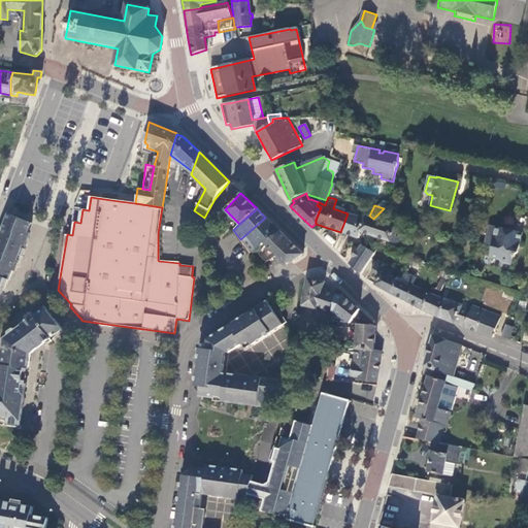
[(340,232),(358,239),(360,233),(365,219),(348,211),(348,213),(340,232)]
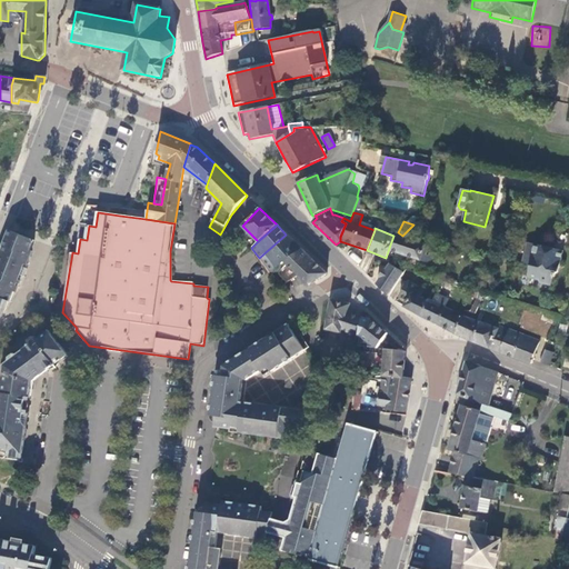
[(0,316),(1,316),(8,300),(13,302),(21,281),(23,281),(28,269),(27,268),(33,251),(30,250),(35,240),(12,231),(9,239),(6,238),(0,251),(0,316)]
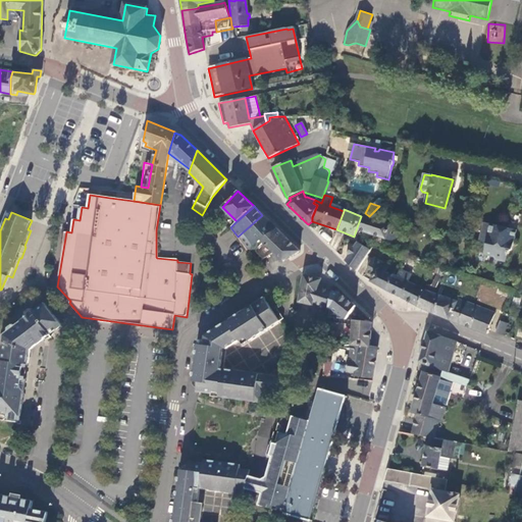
[(262,215),(238,237),(248,251),(261,241),(276,228),(262,215)]
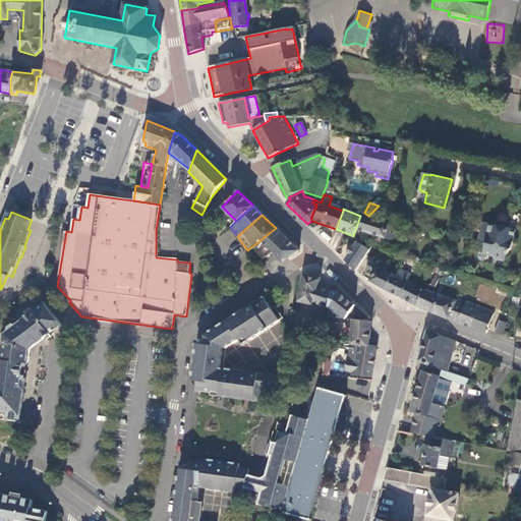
[(355,230),(395,242),(398,233),(400,227),(372,219),(372,220),(360,216),(355,230)]
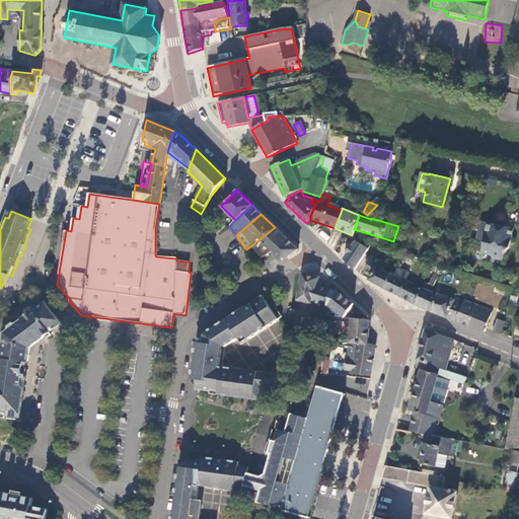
[(515,229),(482,221),(479,230),(487,232),(483,250),(491,253),(493,255),(504,258),(505,252),(507,252),(508,248),(510,247),(512,237),(515,229)]
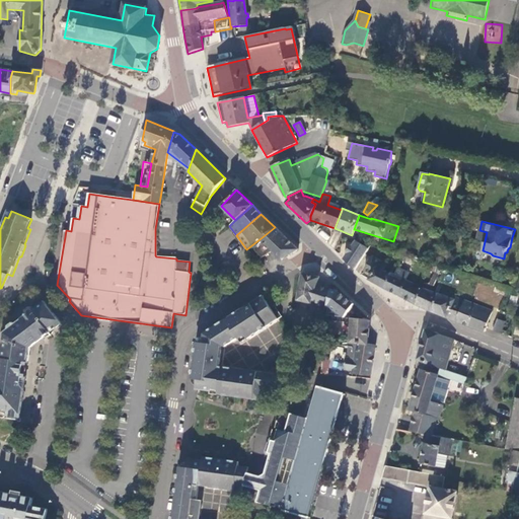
[(281,260),(297,249),(275,227),(260,239),(281,260)]
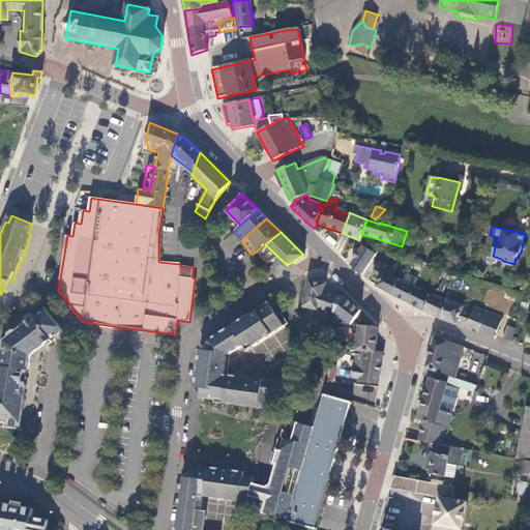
[(361,275),(377,251),(364,246),(352,266),(361,275)]
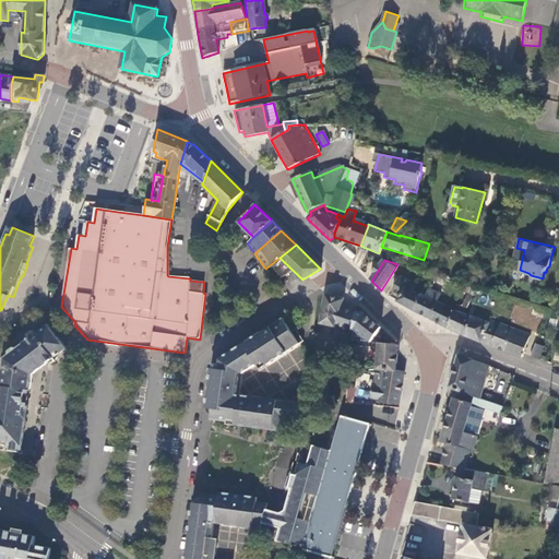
[(399,296),(395,301),(413,311),(420,296),(412,293),(415,285),(399,277),(391,292),(399,296)]
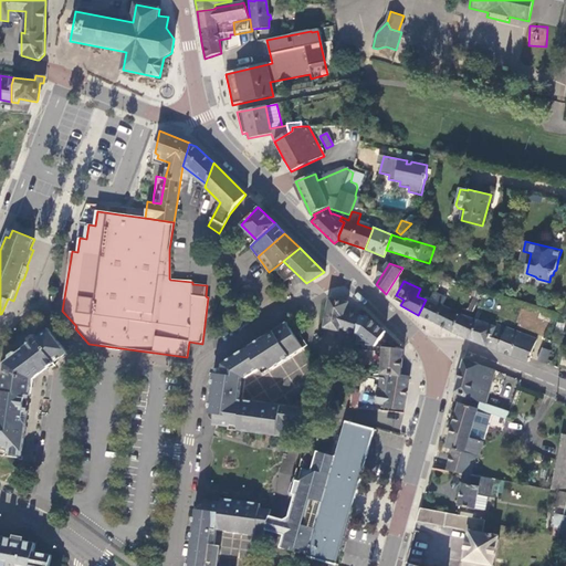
[(429,299),(426,297),(426,300),(418,315),(435,323),(443,306),(444,304),(447,299),(437,293),(431,293),(429,299)]
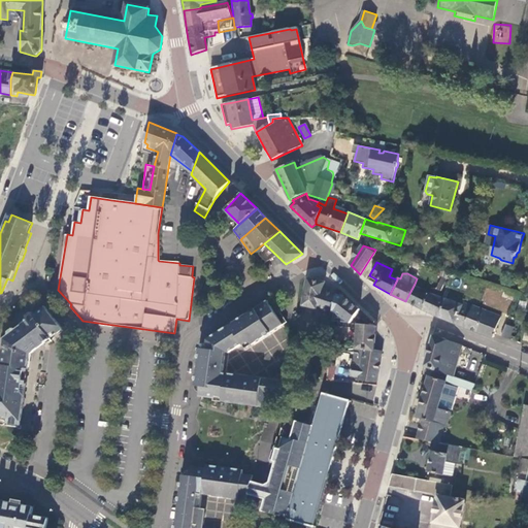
[(318,326),(332,328),(333,321),(334,312),(332,312),(336,294),(322,290),(325,283),(307,278),(301,305),(315,309),(316,308),(316,307),(317,308),(320,309),(318,326)]
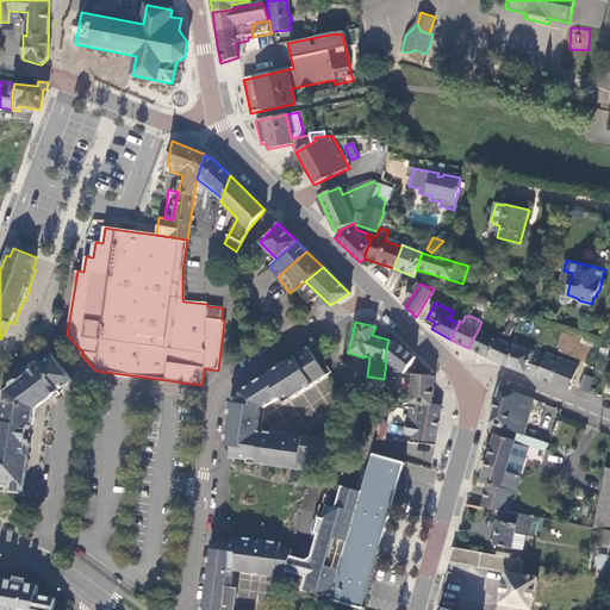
[(481,322),(479,328),(489,332),(491,327),(481,322)]
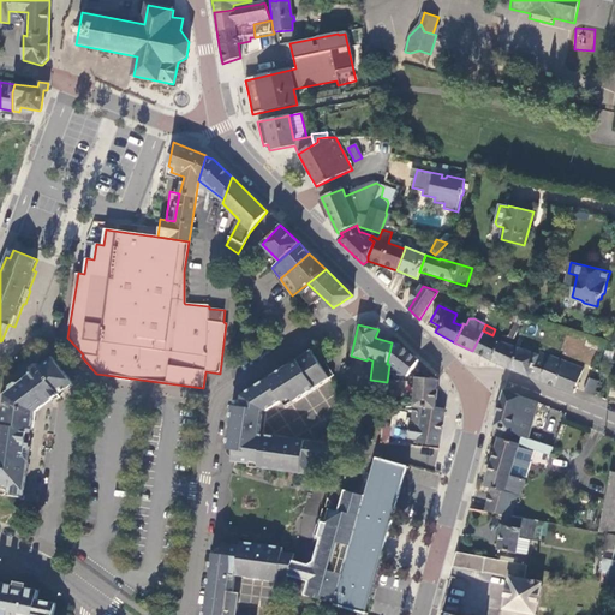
[(472,351),(491,362),(500,341),(482,333),(472,351)]
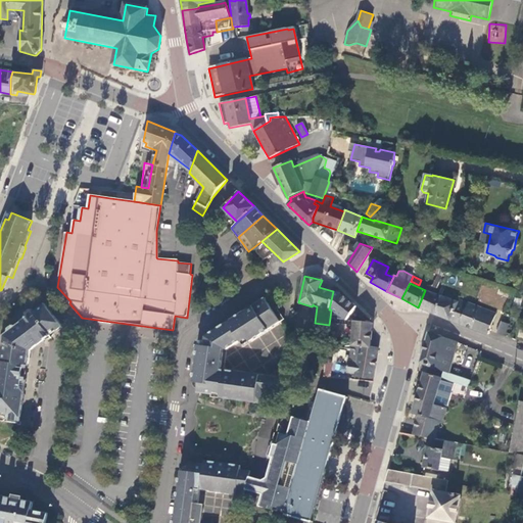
[(435,294),(437,289),(429,285),(426,291),(425,290),(418,307),(450,321),(458,302),(435,294)]
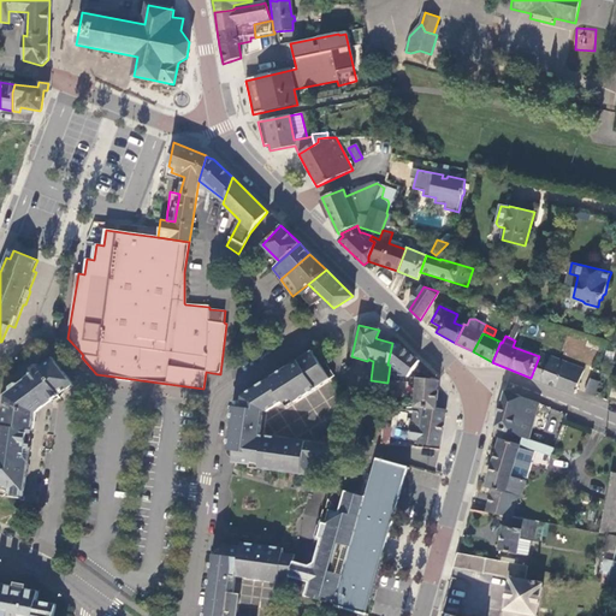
[(390,365),(389,374),(407,375),(419,361),(401,347),(392,343),(388,365),(390,365)]
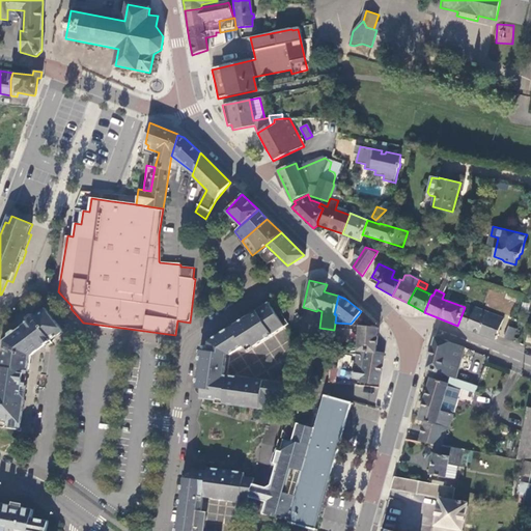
[(0,366),(1,366),(5,340),(46,309),(37,299),(0,327),(0,366)]
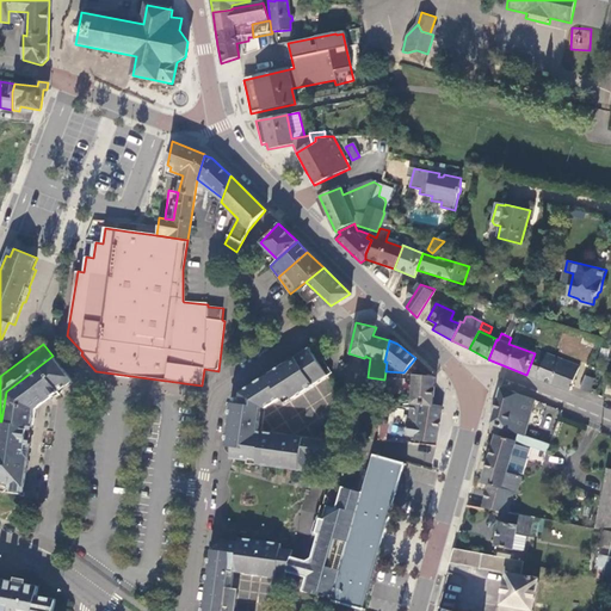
[(599,359),(608,362),(610,347),(603,346),(599,359)]
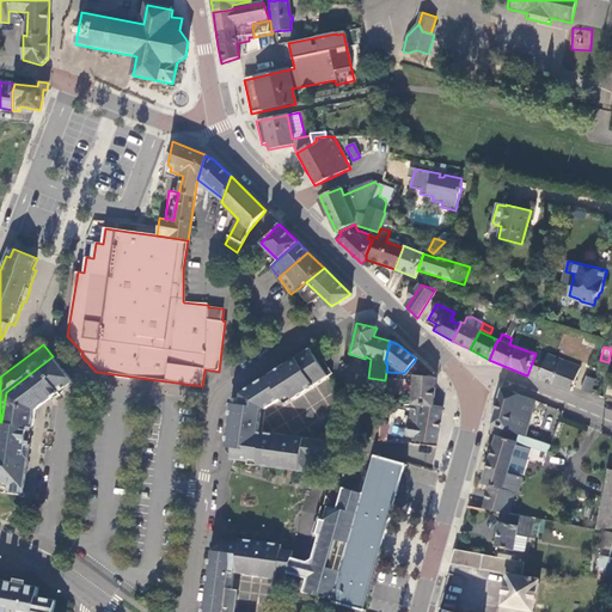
[(238,404),(231,404),(225,447),(231,448),(230,456),(230,459),(248,461),(248,464),(307,472),(308,467),(313,469),(313,465),(317,463),(323,464),(326,441),(258,432),(249,430),(251,408),(262,409),(265,409),(281,398),(285,404),(326,377),(317,361),(308,349),(292,359),(291,360),(240,393),(238,404)]
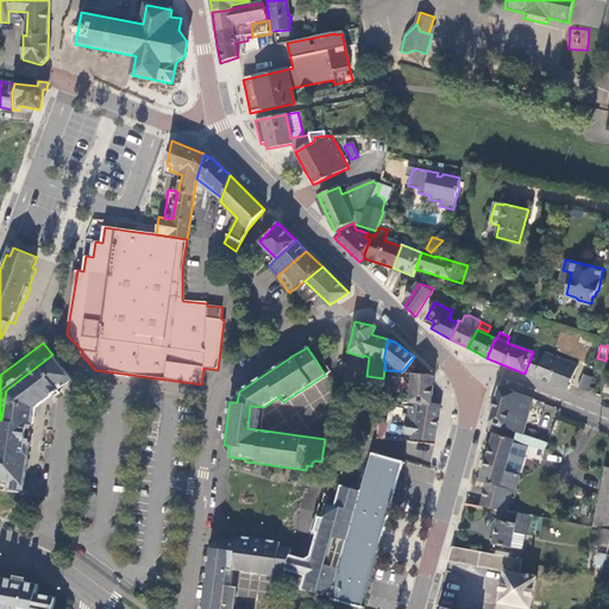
[(546,353),(534,349),(533,352),(525,374),(535,378),(546,353)]
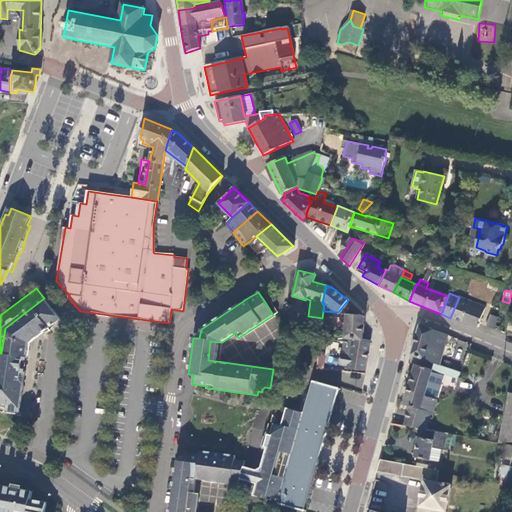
[(472,302),(459,297),(450,318),(463,322),(472,302)]
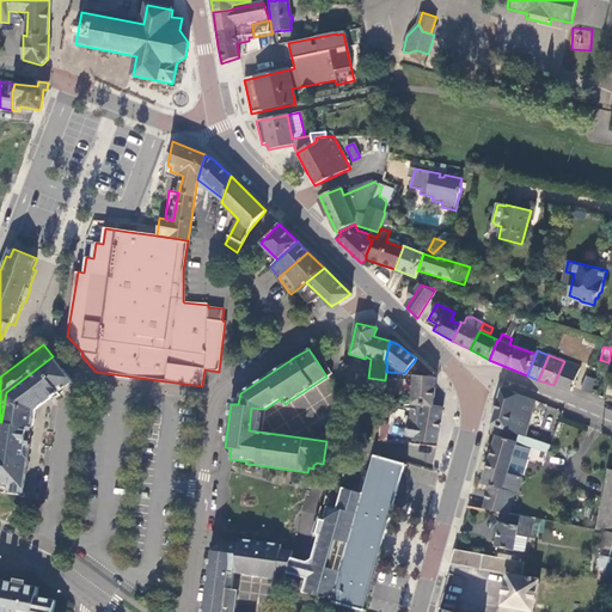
[(54,397),(73,381),(53,356),(6,392),(1,422),(34,428),(37,410),(54,397)]
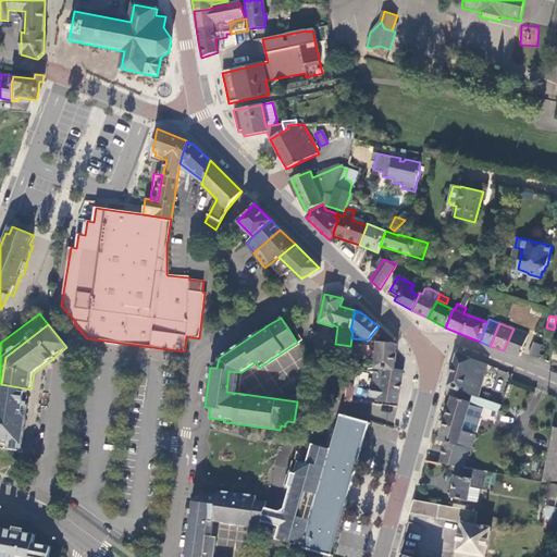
[(294,325),(288,329),(297,343),(301,339),(294,325)]
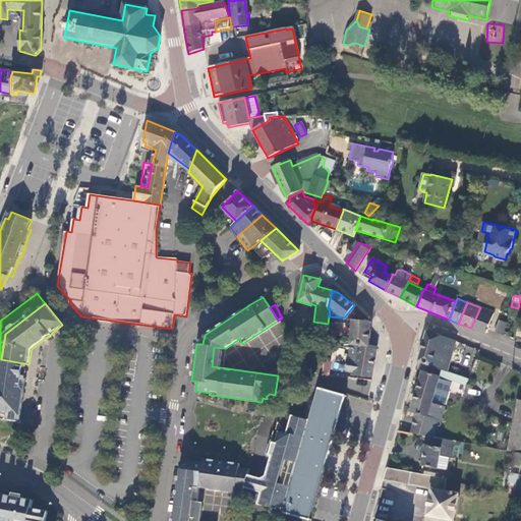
[(494,312),(480,307),(471,328),(485,334),(494,312)]
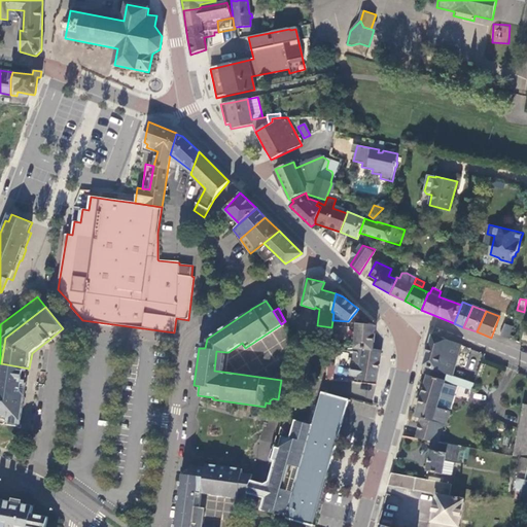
[(375,325),(356,323),(354,351),(353,357),(360,359),(360,364),(377,367),(381,350),(373,350),(375,325)]
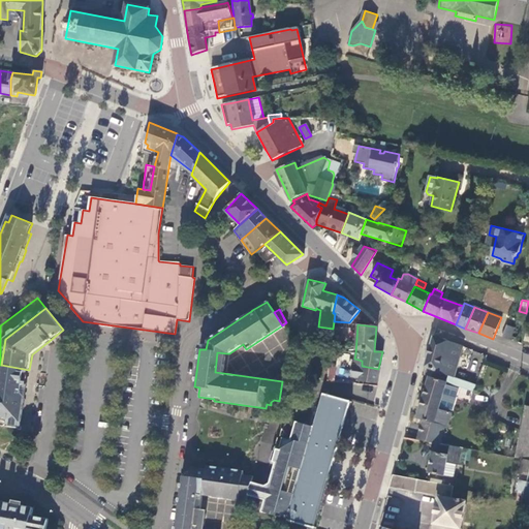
[(509,340),(515,328),(507,325),(502,338),(509,340)]
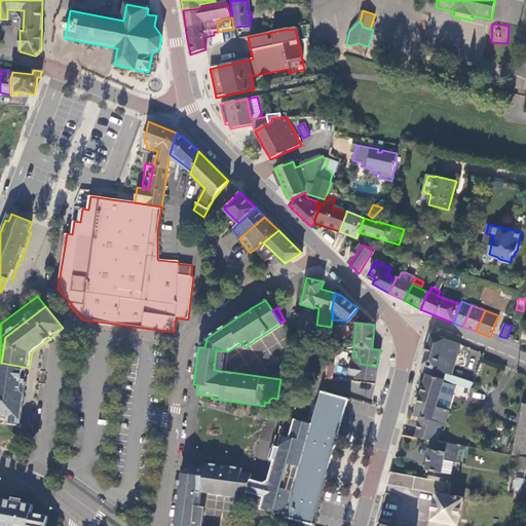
[(449,374),(460,344),(430,334),(422,365),(446,373),(449,374)]
